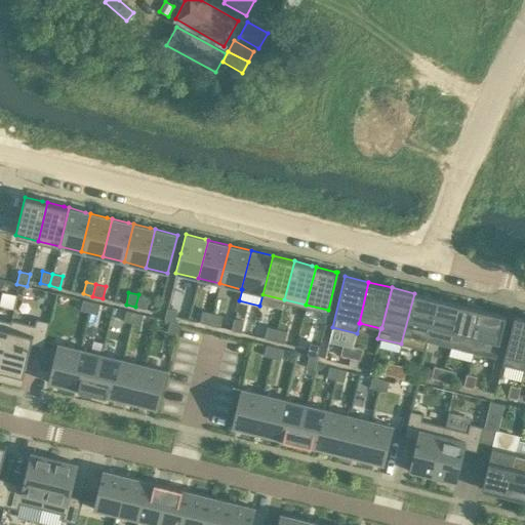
[(414,293),(401,344),(426,350),(428,339),(427,339),(437,298),(414,293)]
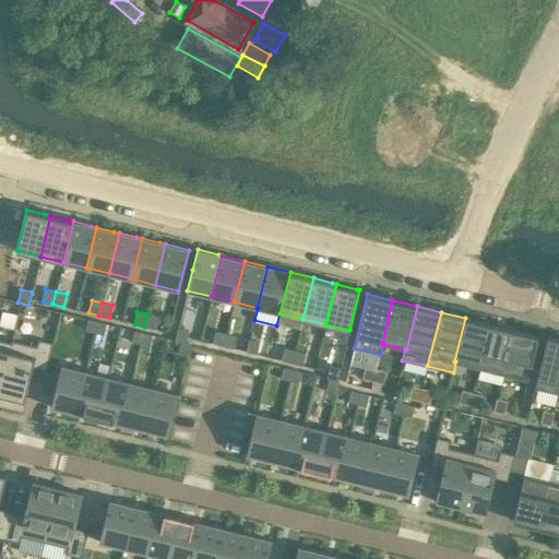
[(158,317),(147,313),(144,326),(155,329),(158,317)]
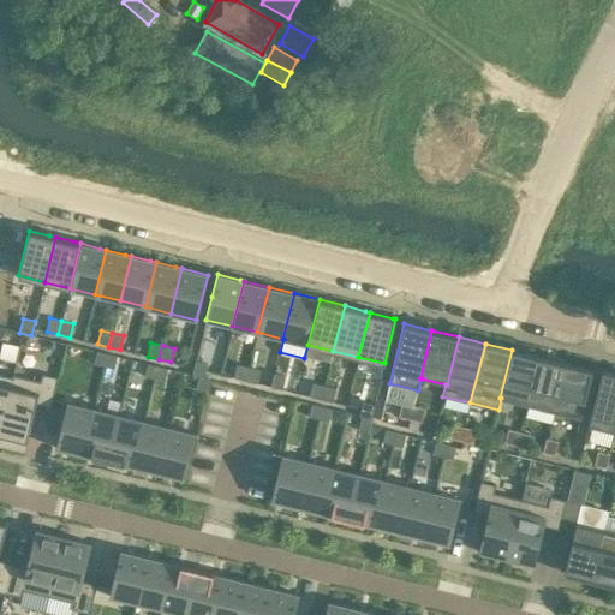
[(97,348),(94,364),(105,366),(108,351),(97,348)]
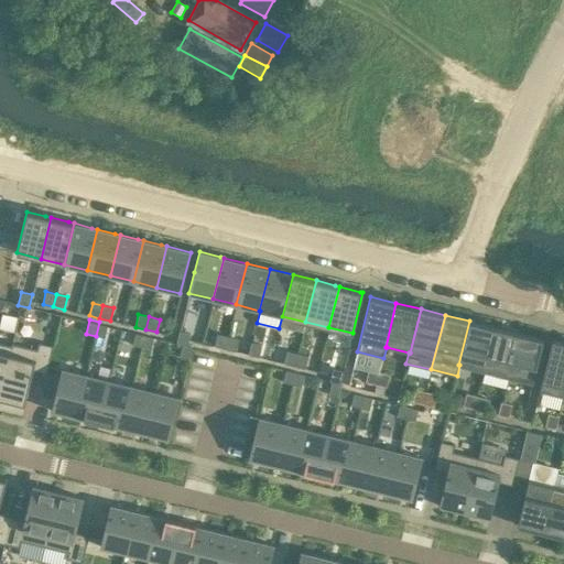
[(459,365),(457,376),(480,381),(483,371),(494,326),(469,321),(458,365),(459,365)]
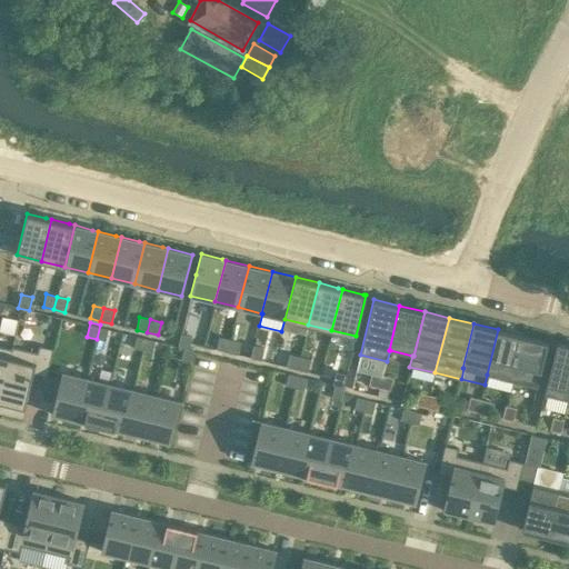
[(100,325),(97,339),(106,341),(109,327),(100,325)]
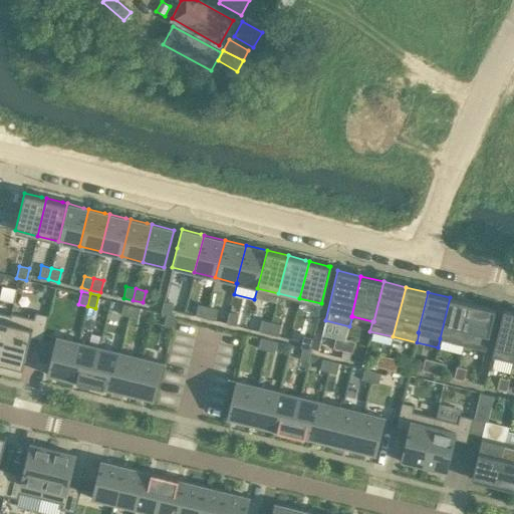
[(442,338),(440,348),(461,353),(463,343),(462,343),(472,303),(450,297),(440,338),(442,338)]
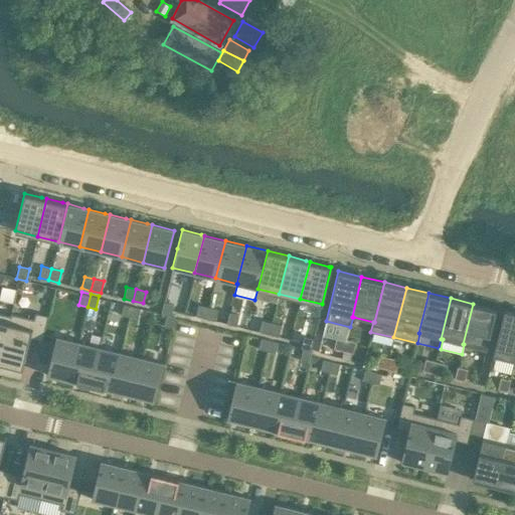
[(167,315),(171,316),(173,305),(164,302),(161,314),(167,315)]
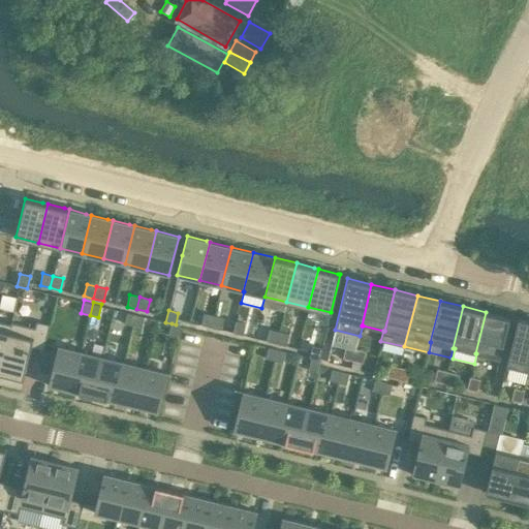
[(509,318),(486,312),(475,353),(476,353),(499,360),(509,318)]
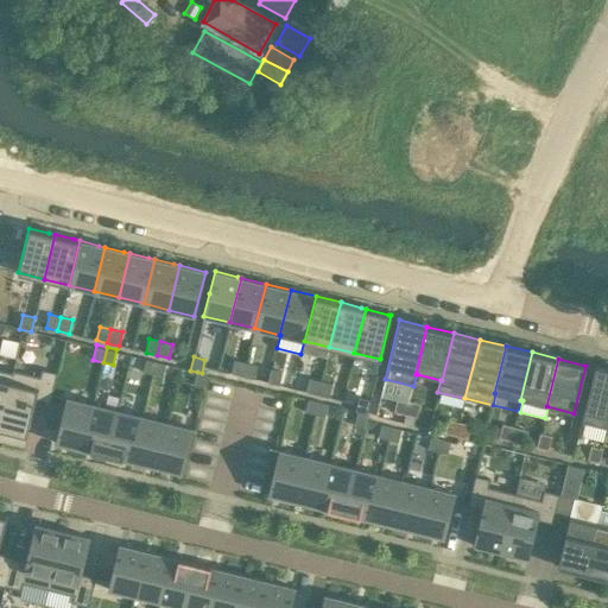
[(146,360),(143,372),(153,374),(156,362),(146,360)]
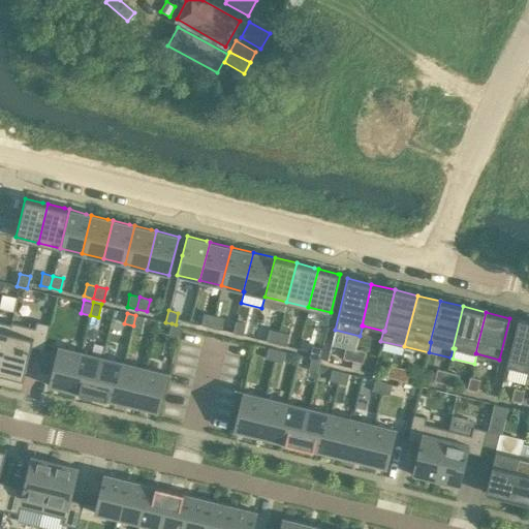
[(201,324),(211,328),(214,315),(204,313),(201,324)]
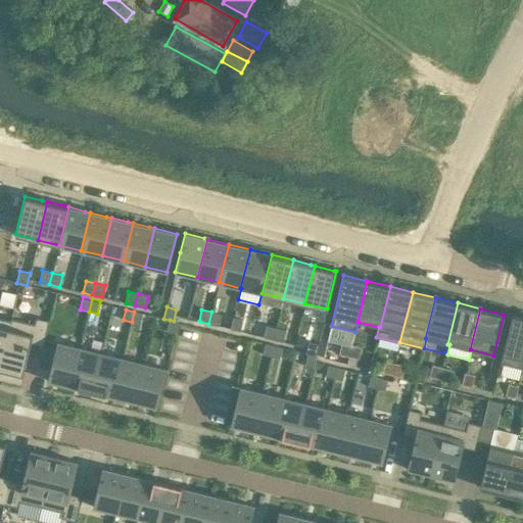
[(134,312),(132,322),(140,324),(142,314),(134,312)]
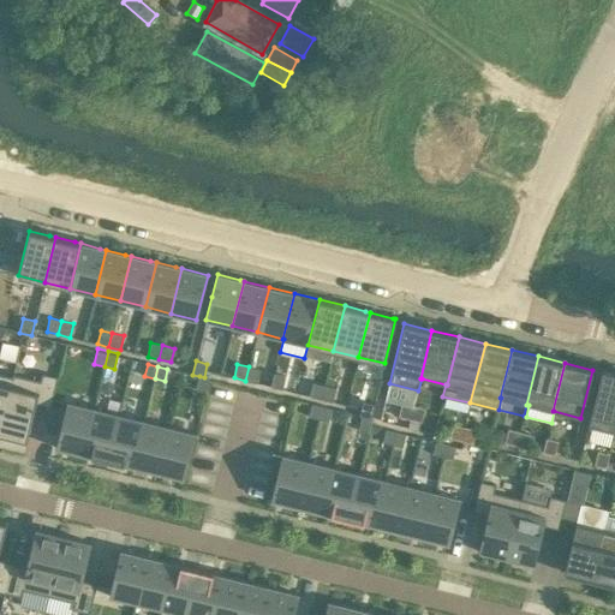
[(261,370),(249,366),(245,381),(257,383),(261,370)]
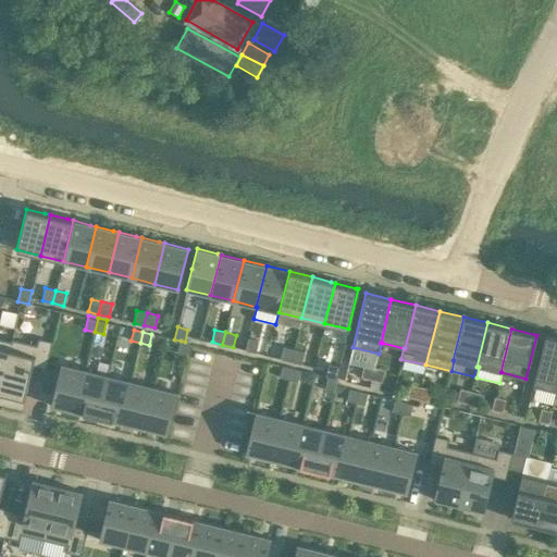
[(556,337),(545,335),(532,387),(556,393),(556,386),(556,337)]
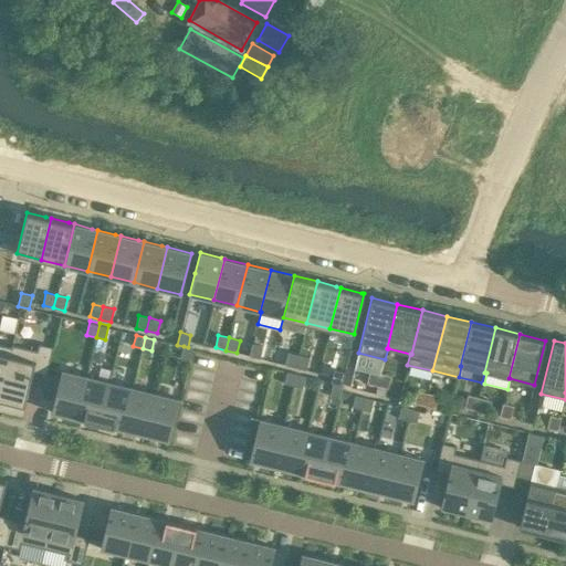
[(249,356),(260,358),(263,346),(252,343),(249,356)]
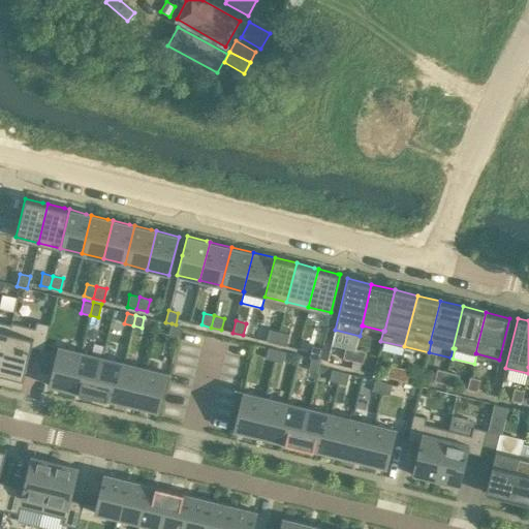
[(52,324),(38,321),(34,337),(11,332),(1,373),(25,379),(33,347),(45,350),(52,324)]
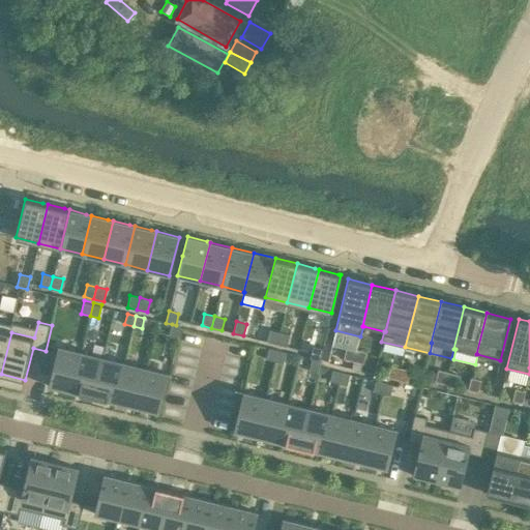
[(172,325),(169,335),(177,337),(180,327),(172,325)]
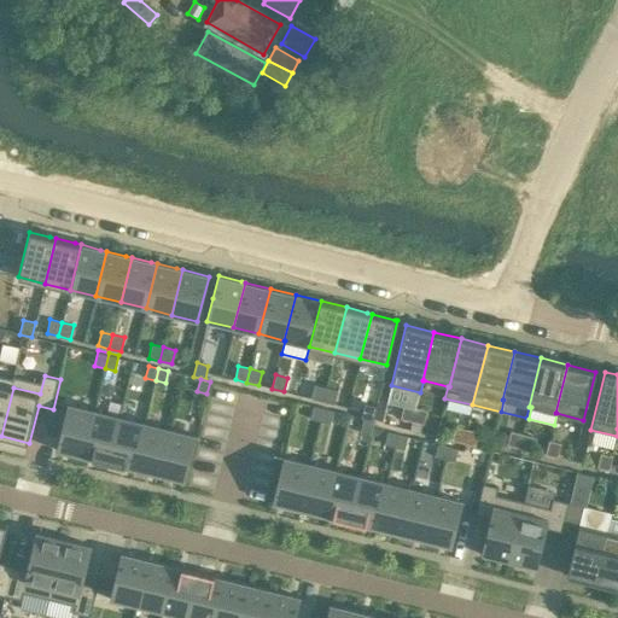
[(0,384),(0,435),(1,436),(13,388),(0,384)]
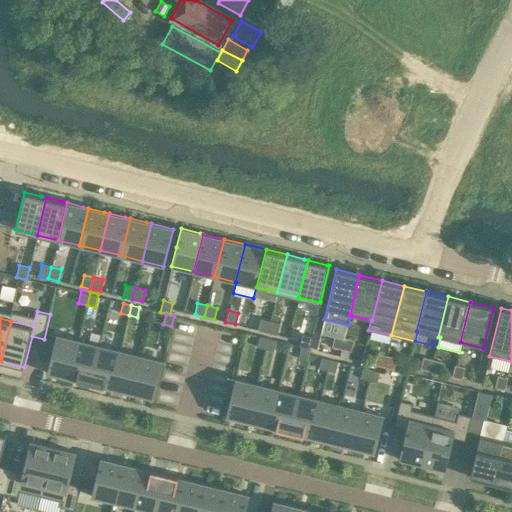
[(267,332),(270,321),(260,318),(258,330),(267,332)]
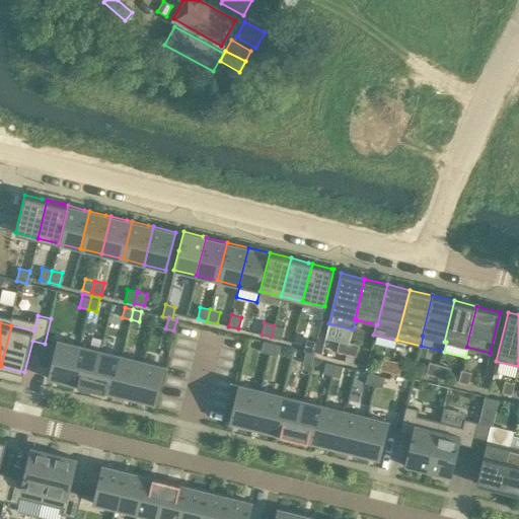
[(274,325),(271,337),(281,340),(284,327),(274,325)]
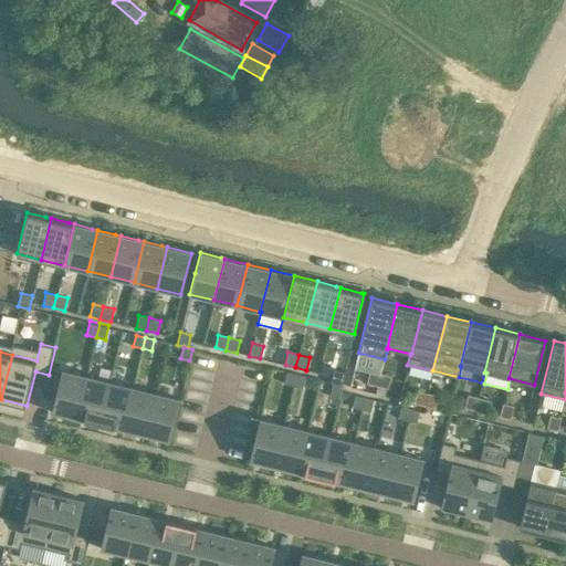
[(62,370),(52,412),(76,418),(86,376),(62,370)]
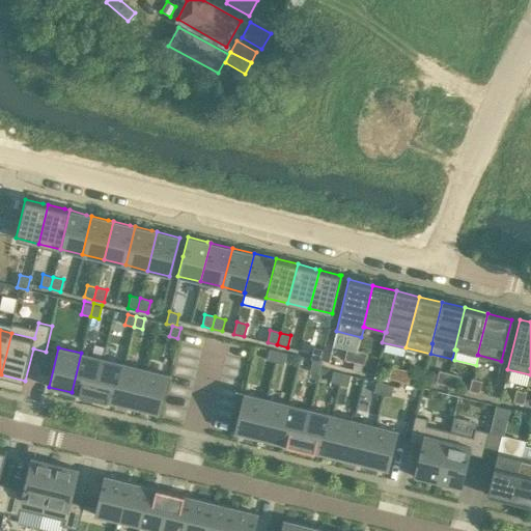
[(310,359),(320,362),(324,350),(313,347),(310,359)]
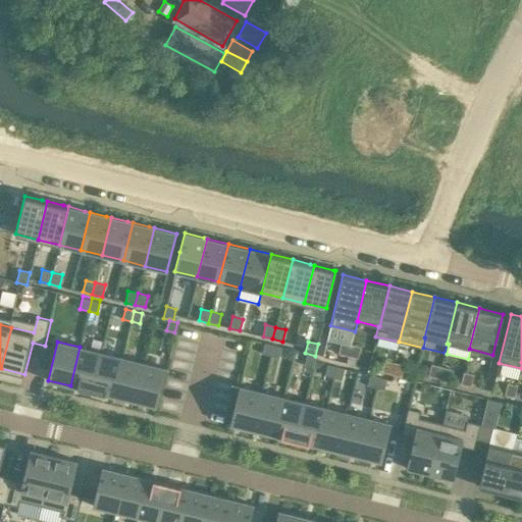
[(341,342),(338,354),(348,356),(351,344),(341,342)]
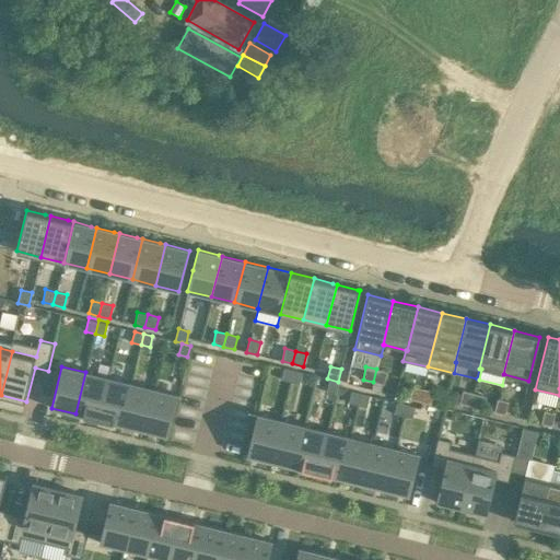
[(284,368),(281,380),(290,382),(293,370),(284,368)]
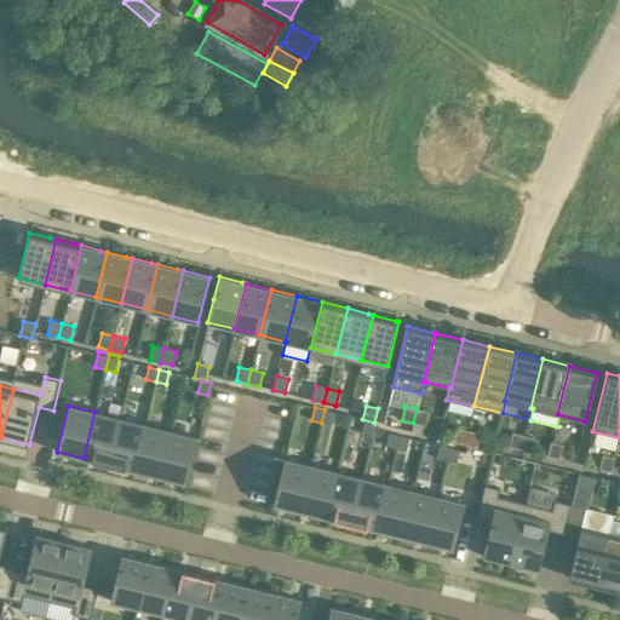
[(429,412),(417,408),(413,423),(425,425),(429,412)]
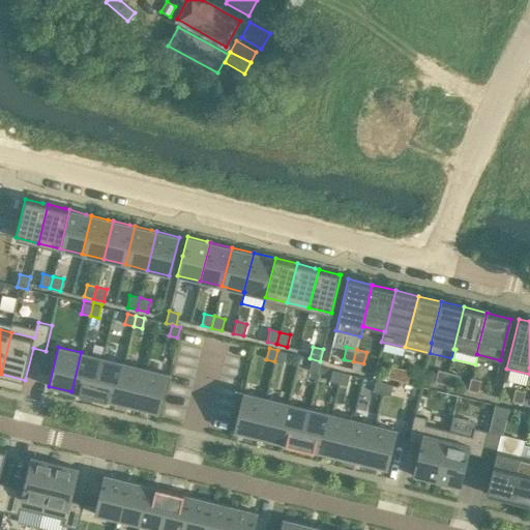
[(277,350),(274,361),(284,363),(286,352),(277,350)]
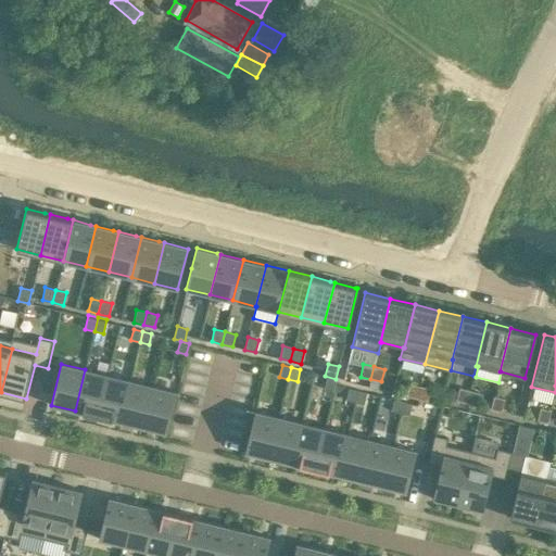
[(85,369),(75,411),(98,416),(108,375),(85,369)]
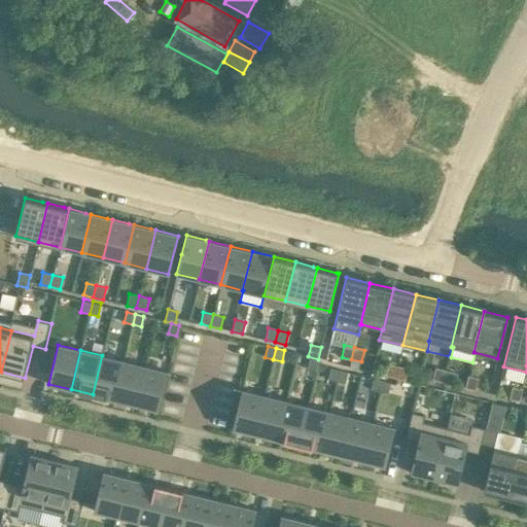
[(102,355),(93,394),(114,399),(124,360),(102,355)]
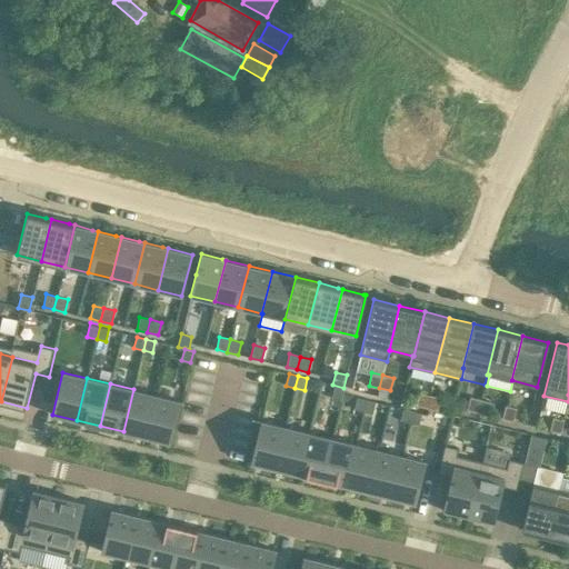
[(335,386),(331,397),(341,399),(345,388),(335,386)]
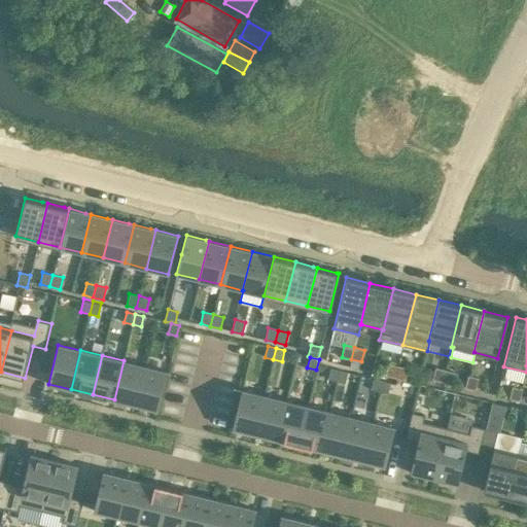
[(124,360),(114,399),(136,405),(145,365),(124,360)]
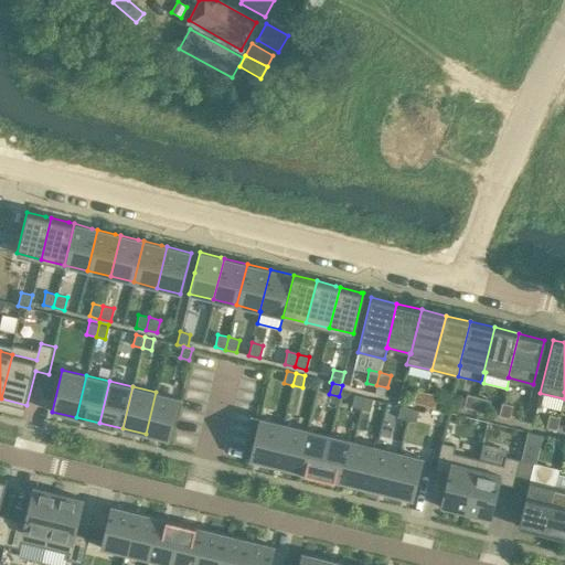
[(424,405),(427,392),(416,390),(413,403),(420,404),(424,405)]
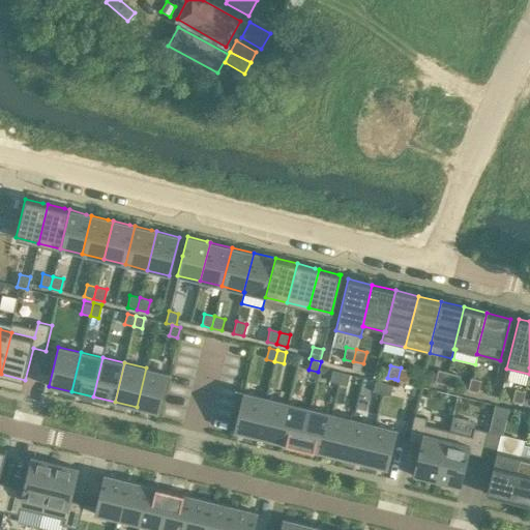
[(146,367),(137,407),(159,413),(169,374),(146,367)]
